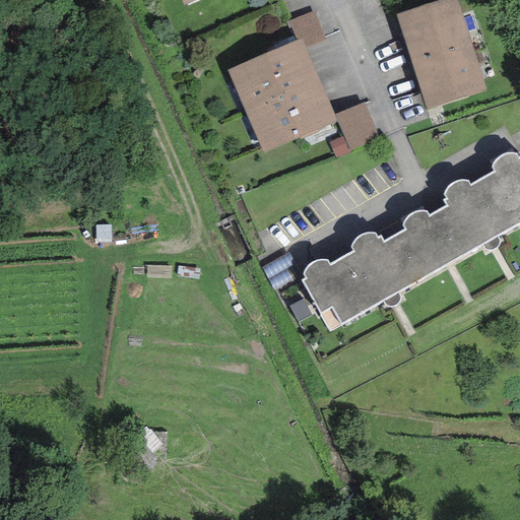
[(457,0),(441,0),(395,15),(427,110),(486,90),(457,0)]
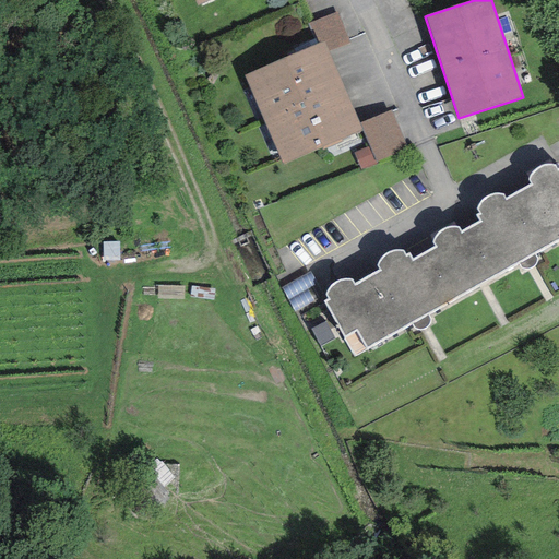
[(337,12),(310,23),(318,44),(323,42),(328,51),(348,43),(337,12)]
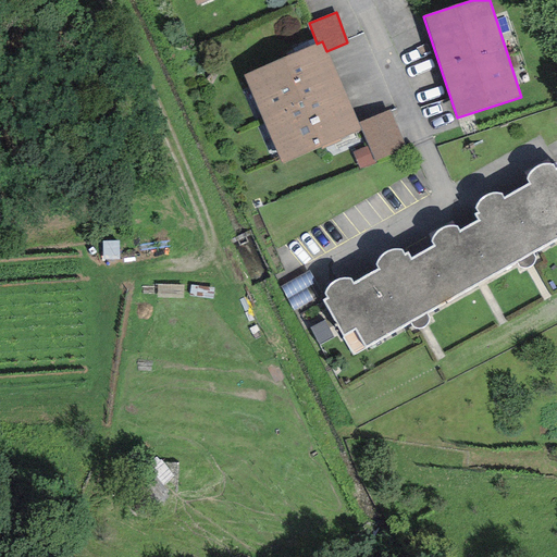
[(317,44),(244,74),(283,163),(361,130),(358,123),(326,51),(322,41),(317,44)]
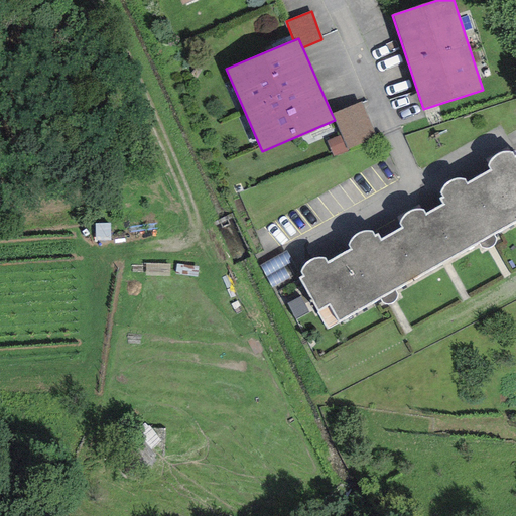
[(332,114),(335,120),(341,135),(347,151),(377,139),(362,102),(332,114)]
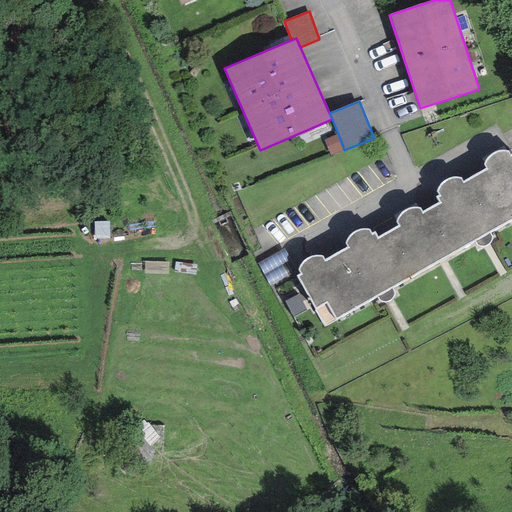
[(344,150),(338,134),(323,140),(330,155),(344,150)]
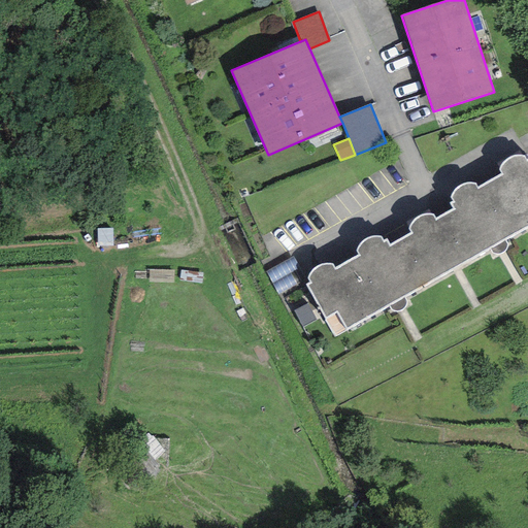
[(499,171),(501,174),(476,189),(474,184),(471,184),(467,184),(462,186),(457,188),(454,190),(453,193),(451,197),(451,199),(453,202),(451,203),(454,209),(435,221),(433,216),(430,216),(426,216),(420,217),(416,219),(413,222),(411,224),(408,228),(409,230),(411,234),(390,246),(387,240),(384,242),(381,237),(377,237),(373,237),(368,238),(363,241),(360,243),(359,246),(357,251),(357,253),(359,256),(334,270),(332,265),(329,264),(324,264),(319,266),(315,268),(311,271),(309,273),(307,277),(308,279),(310,284),(306,286),(324,318),(336,310),(347,329),(388,305),(403,296),(489,249),(504,239),(527,226),(527,159),(526,161),(524,157),(521,156),(516,156),(510,158),(506,160),(503,162),(501,165),(499,169),(499,171)]
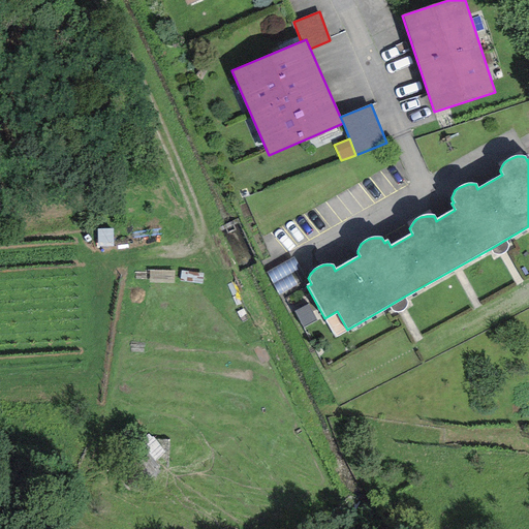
[(508,245),(505,240),(490,249),(492,252),(494,254),(496,254),(499,255),(503,254),(504,253),(506,250),(508,248),(508,245)]
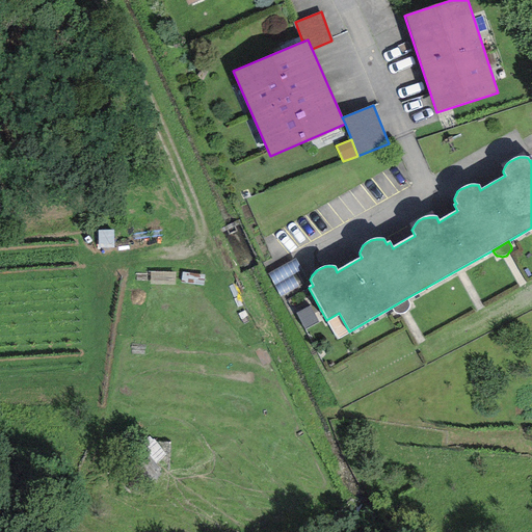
[(409,304),(406,298),(391,308),(393,312),(395,313),(397,314),(401,314),(404,313),(405,312),(408,309),(409,307),(409,304)]
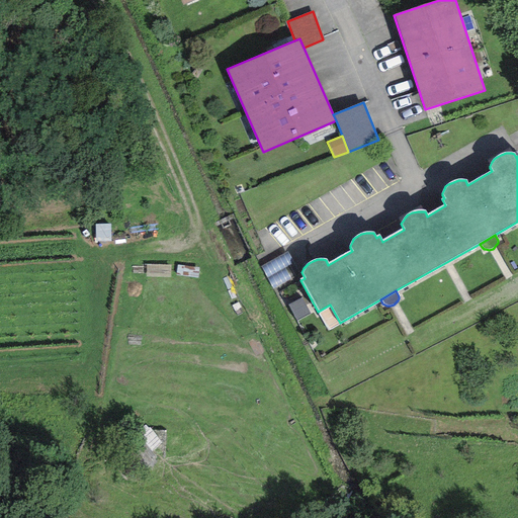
All buildings are outlined.
